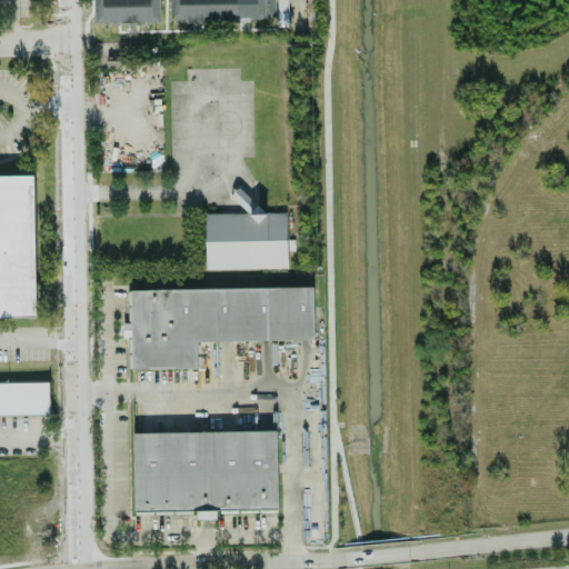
[(92,0),(93,23),(160,22),(159,0),(92,0)]
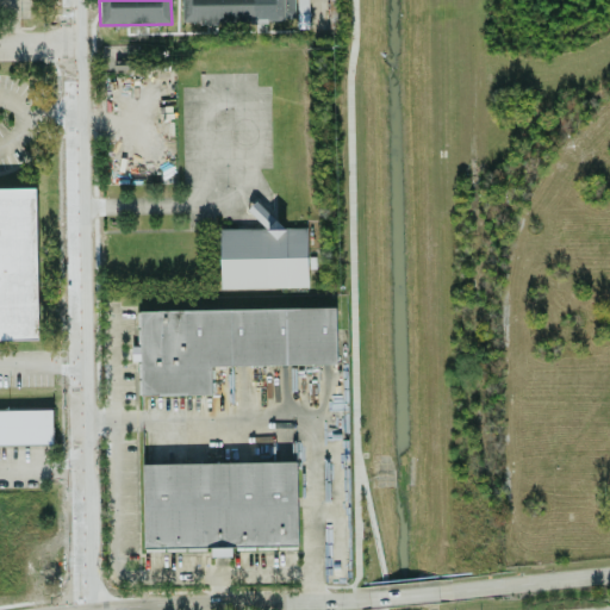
[(181,0),(182,24),(294,22),(294,0),(181,0)]
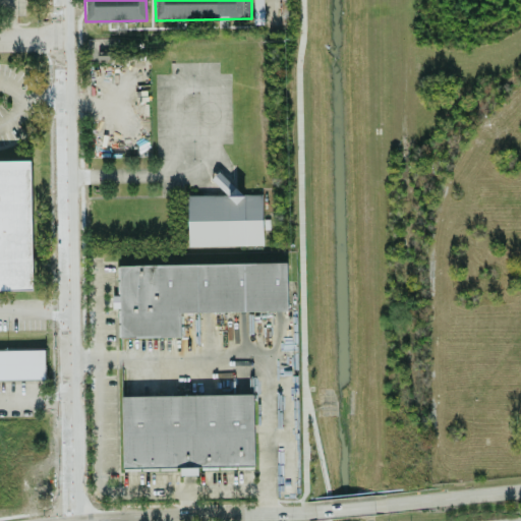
[(263,0),(253,0),(254,24),(264,24),(263,0)]
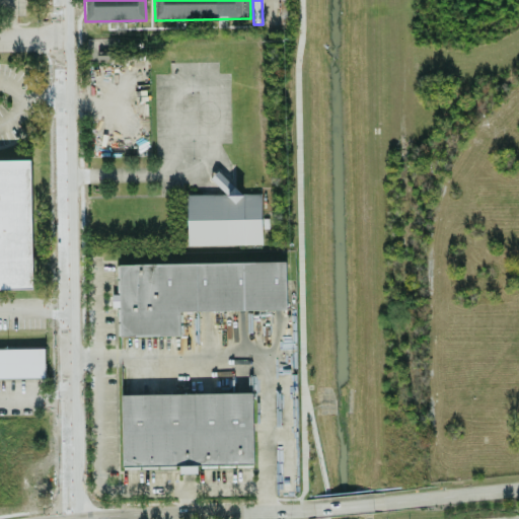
[(30,160),(0,160),(0,289),(32,289),(30,160)]
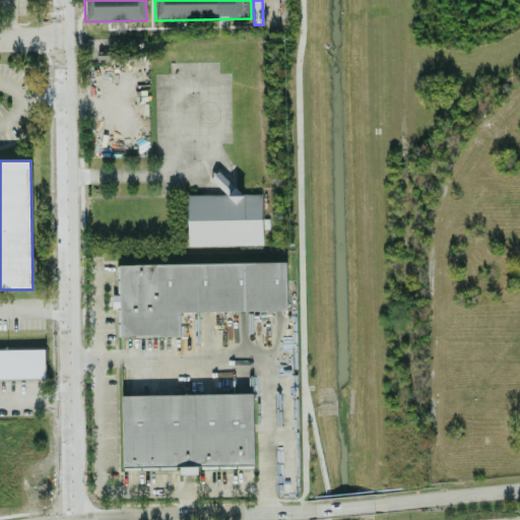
[(261,191),(228,192),(228,194),(187,195),(188,246),(262,245),(261,191)]
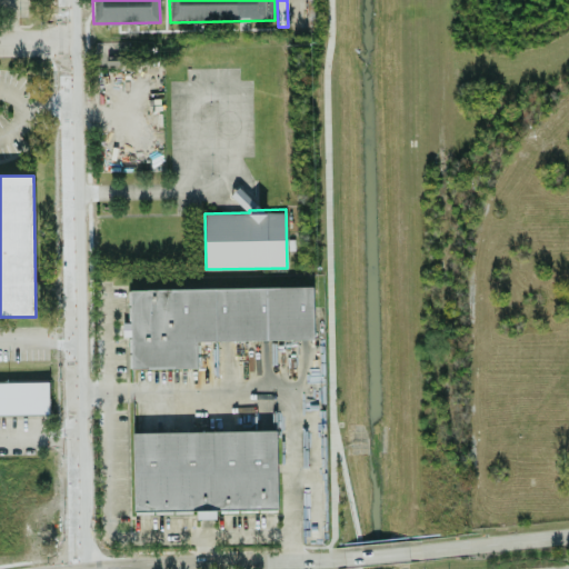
[(130,290),(131,369),(196,368),(196,342),(313,340),(312,287),(130,290)]
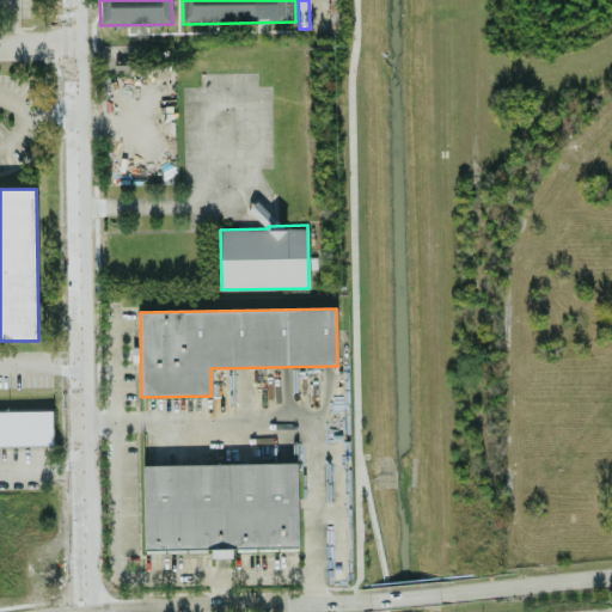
[(0,411),(0,446),(54,446),(53,411),(0,411)]
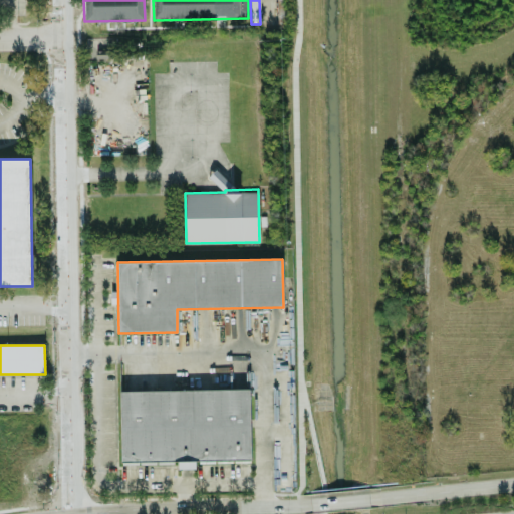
[(120,391),(120,464),(177,464),(177,470),(195,470),(195,461),(250,460),(249,390),(120,391)]
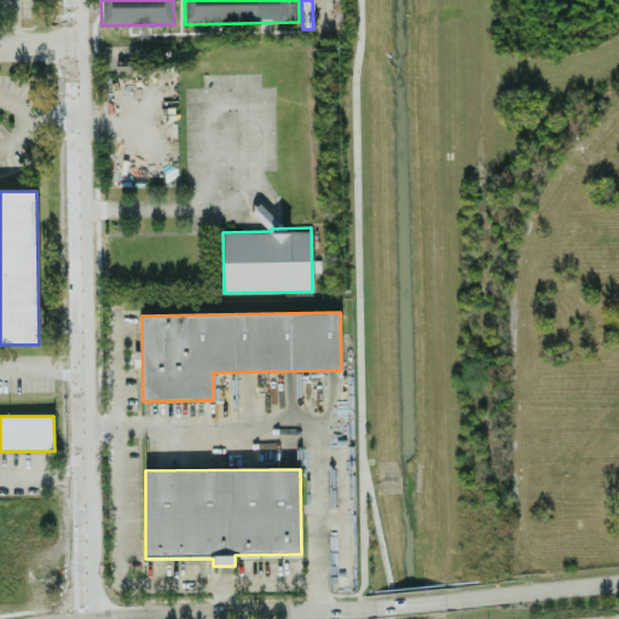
All buildings are outlined.
